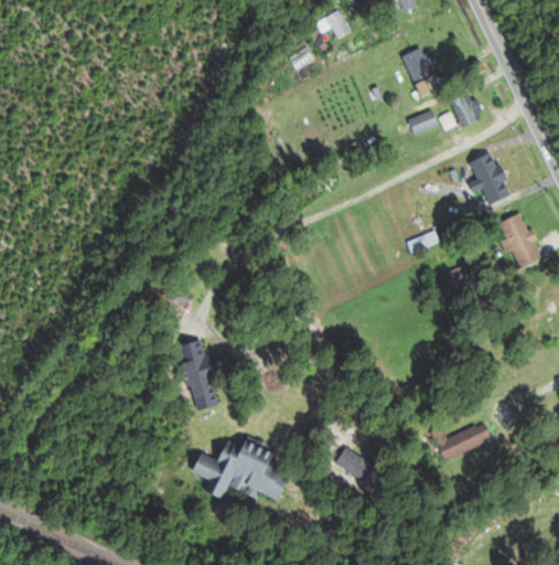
[(396,0),(402,11),(417,4),(415,0),(396,0)]
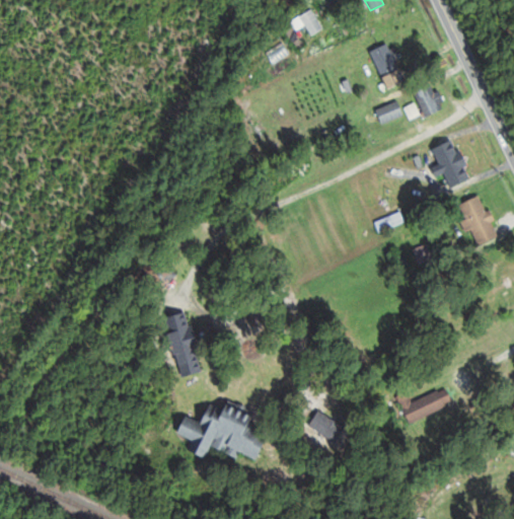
[(381,79),(400,70),(388,42),(369,51),(381,79)]
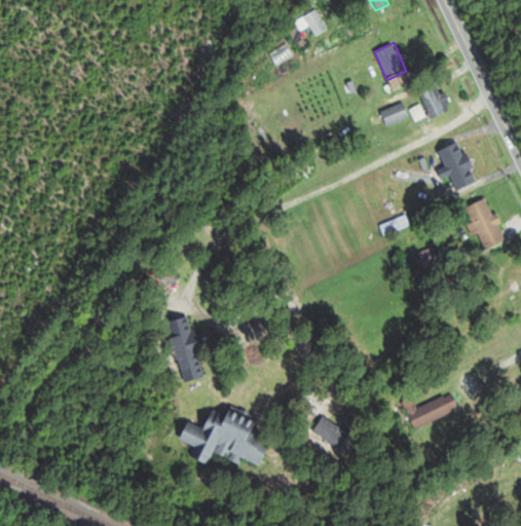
[(418,95),(432,118),(451,107),(437,83),(418,95)]
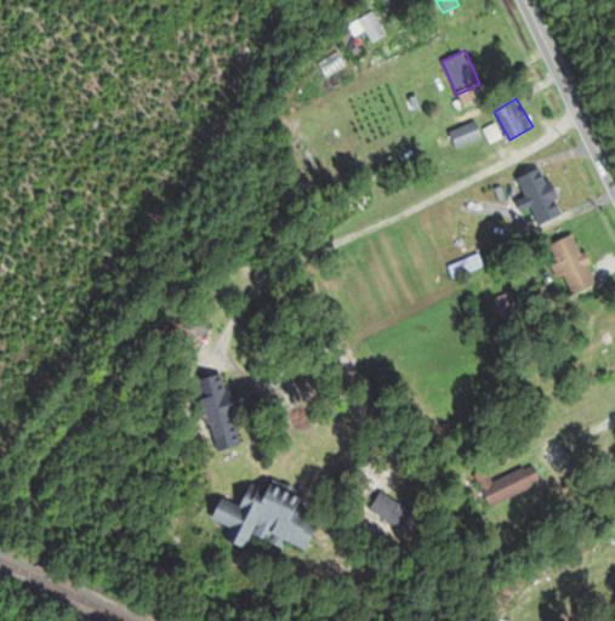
[(456,148),(480,136),(473,120),(448,131),(456,148)]
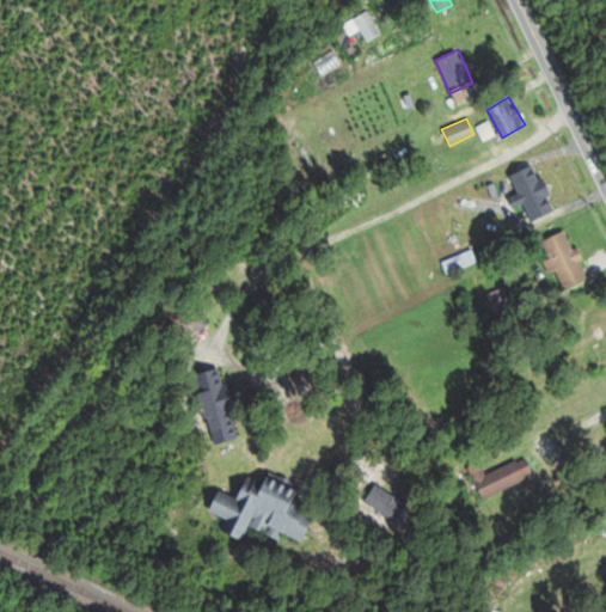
[(542,214),(542,164),(530,164),(530,214),(542,214)]
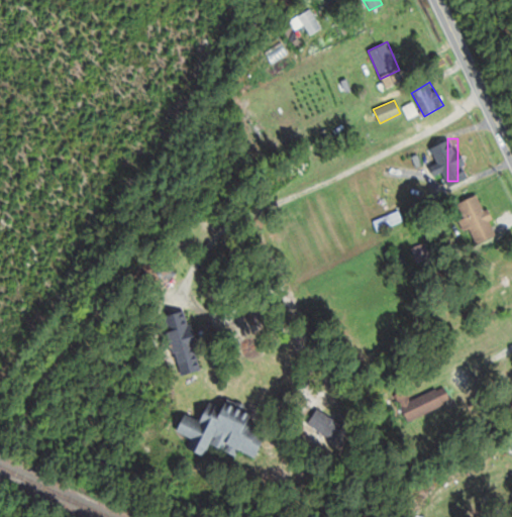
[(400,166),(383,166),(383,177),(400,177),(400,166)]
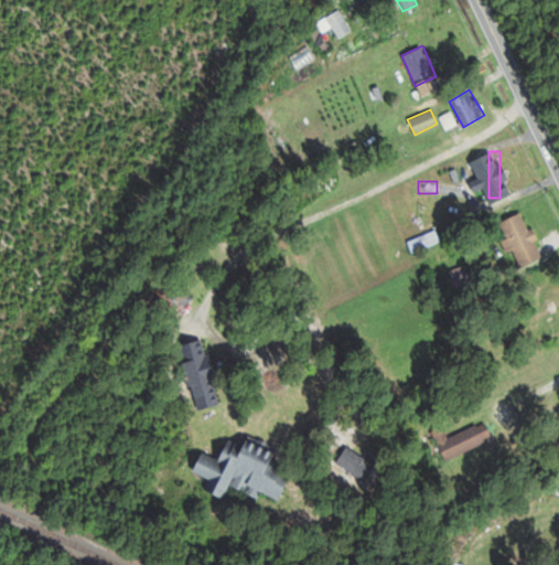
[(455,216),(455,198),(415,198),(415,216),(455,216)]
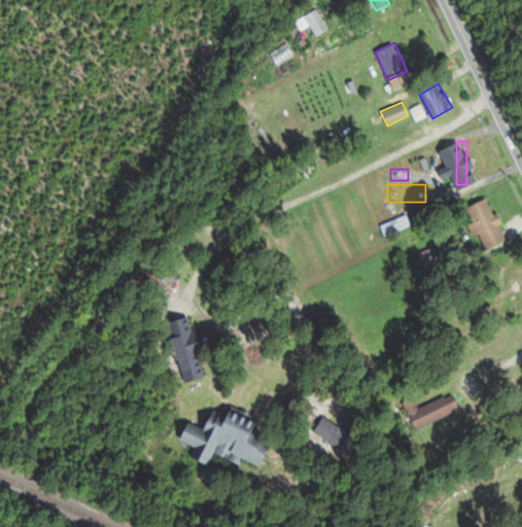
[(484,249),(505,241),(487,198),(462,207),(474,235),(478,234),(484,249)]
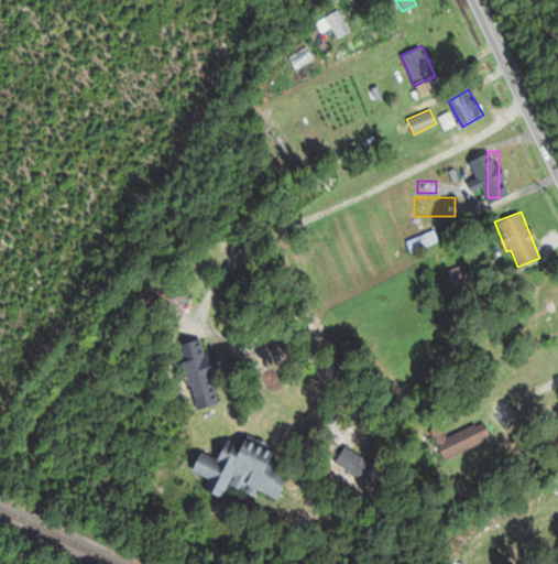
[(423,245),(420,236),(406,240),(408,248),(423,245)]
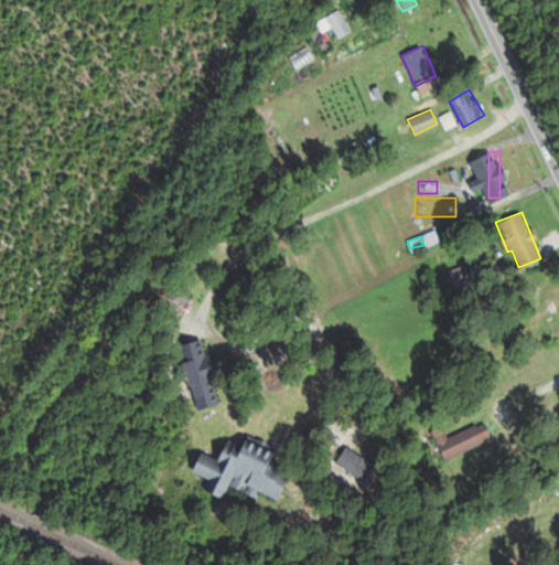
[(151,292),(171,313),(190,297),(170,276),(151,292)]
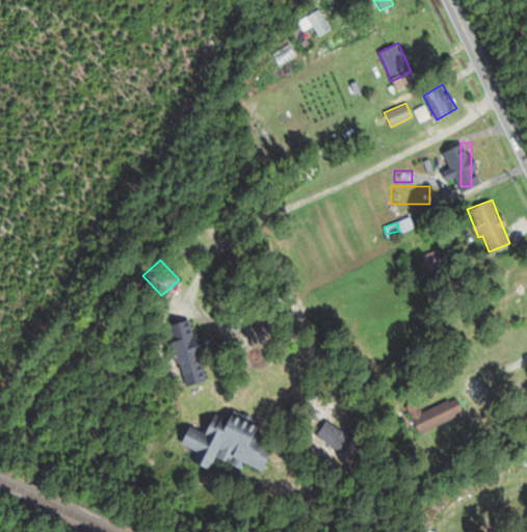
[(184,387),(207,381),(192,319),(168,325),(184,387)]
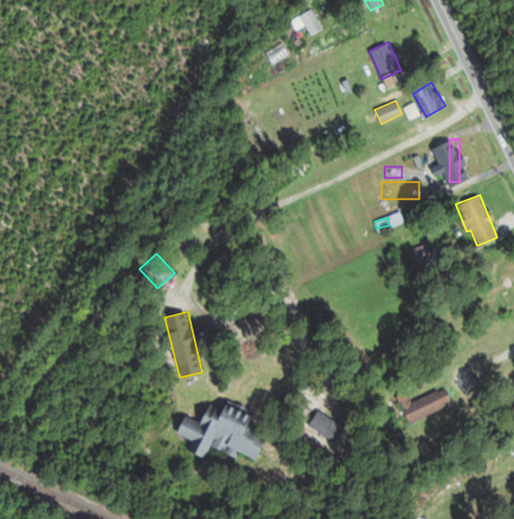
[(408,424),(452,402),(444,387),(411,402),(406,391),(395,396),(408,424)]
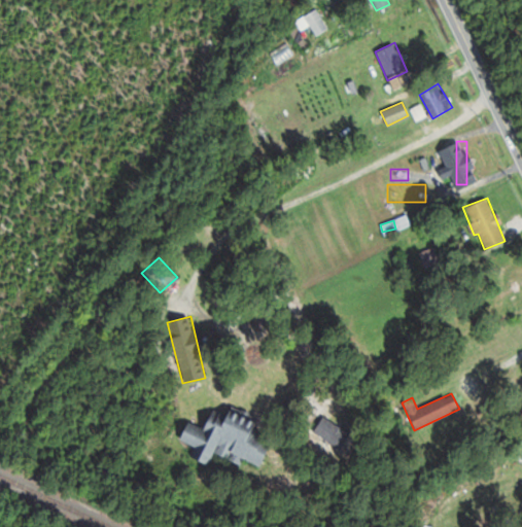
[(204,429),(187,422),(179,441),(196,448),(192,458),(209,465),(213,454),(240,464),(242,459),(261,466),(271,441),(254,433),(259,421),(215,402),(204,429)]
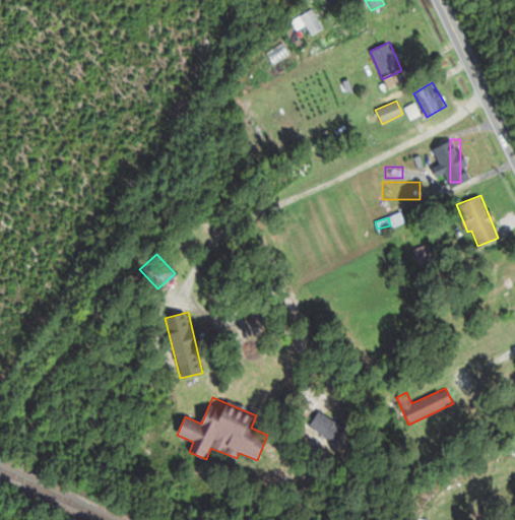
[(308,427),(334,444),(344,428),(318,411),(308,427)]
